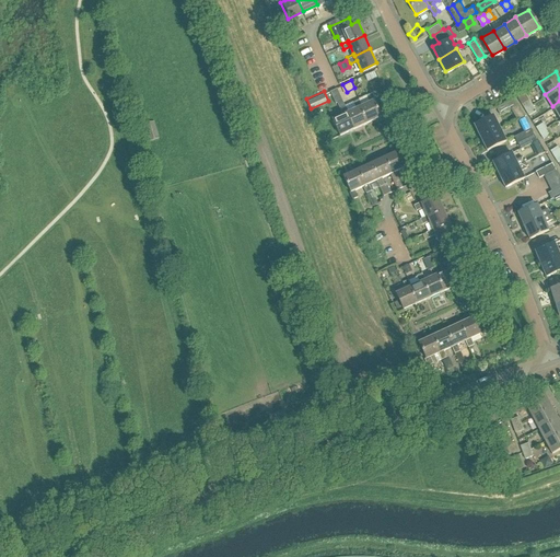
[(366,93),(359,97),(362,104),(360,105),(368,120),(382,114),(374,99),(375,97),(372,91),(366,93)]
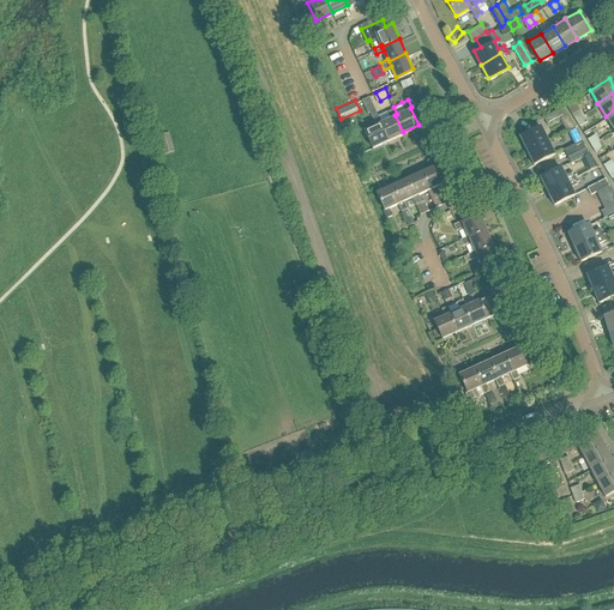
[(395,115),(397,114),(393,107),(378,114),(380,121),(379,122),(387,139),(403,132),(395,115)]
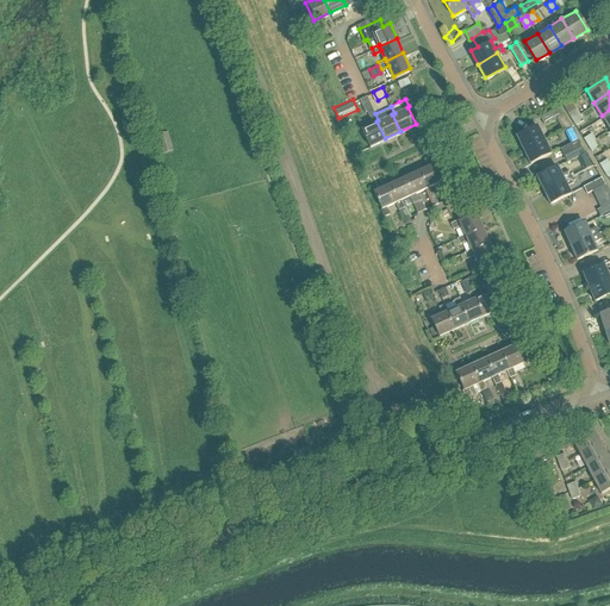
[(572,118),(580,113),(577,106),(568,111),(572,118)]
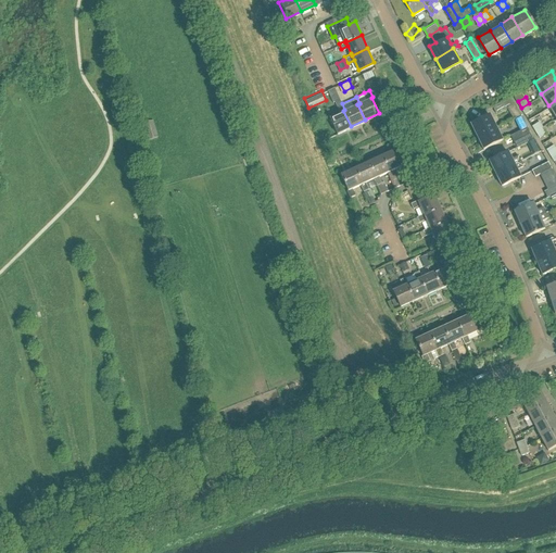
[(494,112),(509,104),(507,98),(491,107),(494,112)]
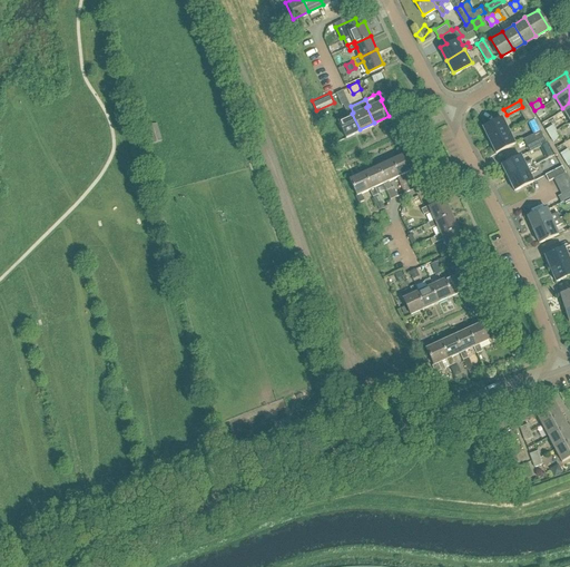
[(353,113),(351,106),(345,108),(349,116),(338,120),(346,136),(360,129),(352,114),(353,113)]
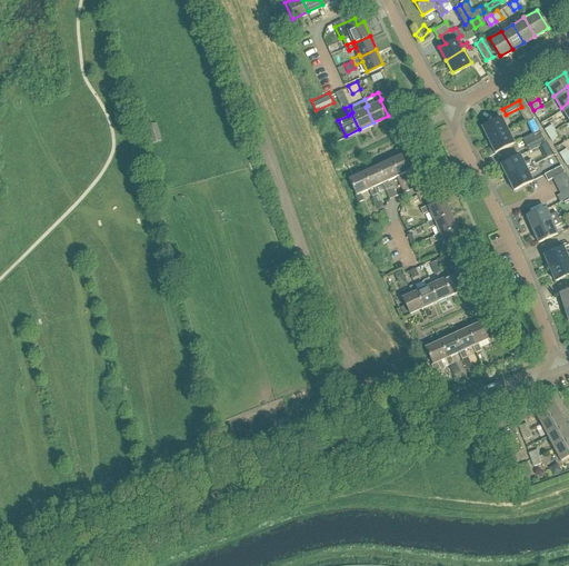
[(541,106),(533,110),(538,116),(545,111),(541,106)]
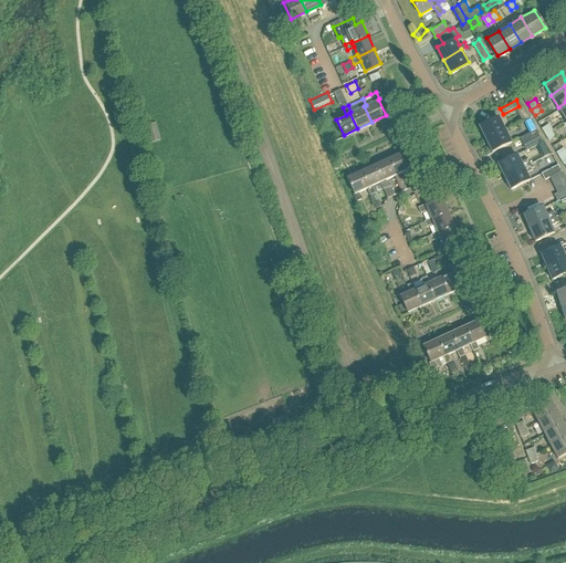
[(486,137),(504,128),(498,116),(480,125),(486,137)]
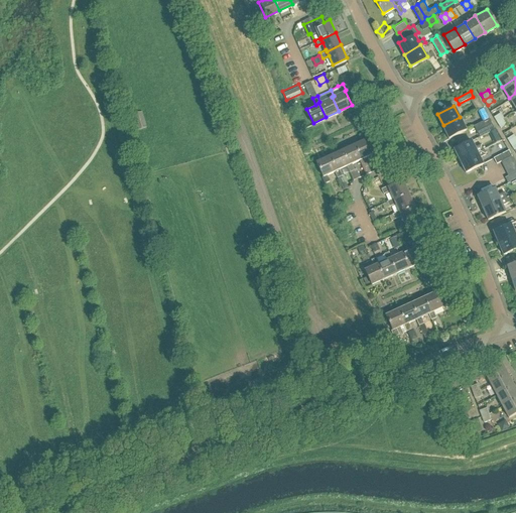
[(138,128),(146,125),(142,110),(133,112),(138,128)]
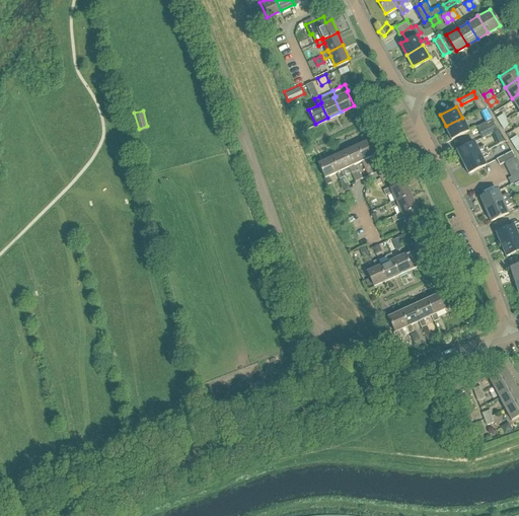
[(500,122),(508,118),(504,112),(497,117),(500,122)]
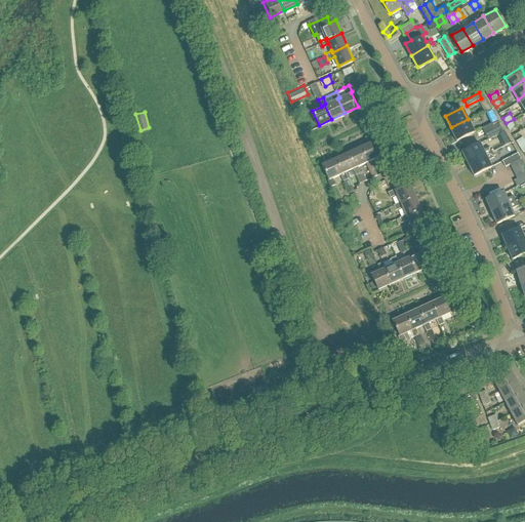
[(468,119),(451,127),(457,138),(474,130),(468,119)]
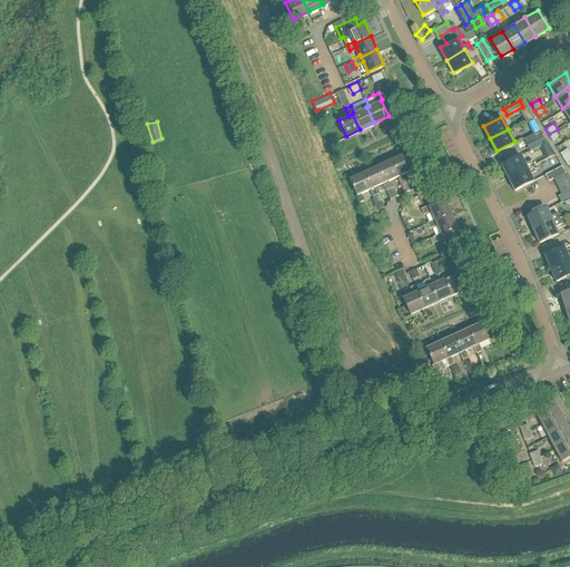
[(558,129),(549,134),(553,140),(561,136),(558,129)]
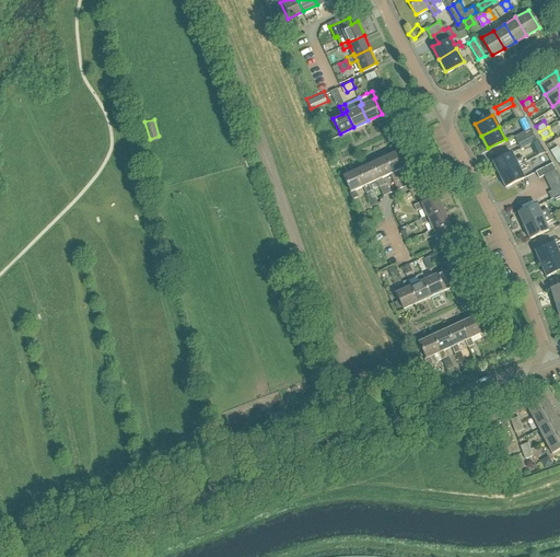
[(516,141),(532,134),(529,128),(514,136),(516,141)]
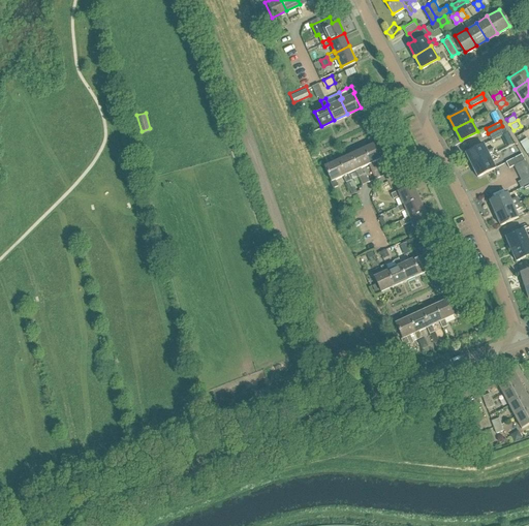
[(502,126),(488,133),(491,138),(505,131),(502,126)]
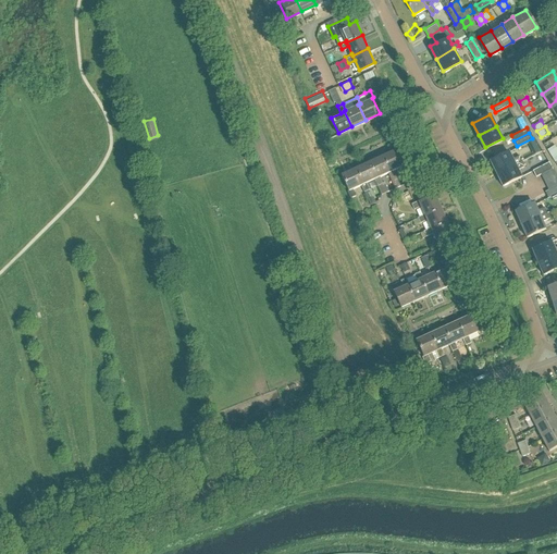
[(552,155),(556,150),(556,146),(555,144),(547,148),(552,155)]
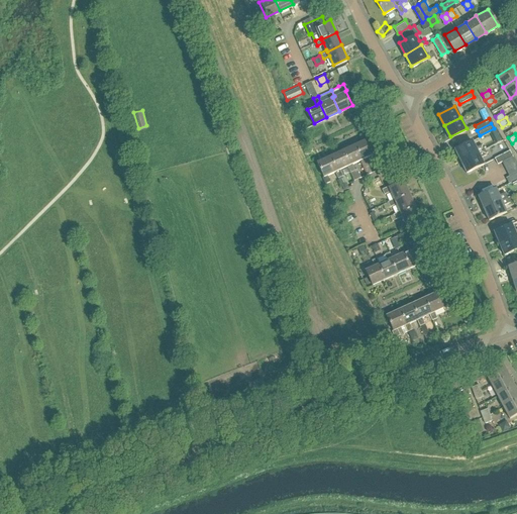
[(362,159),(359,160),(363,166),(368,163),(365,157),(375,152),(368,137),(354,143),(362,159)]
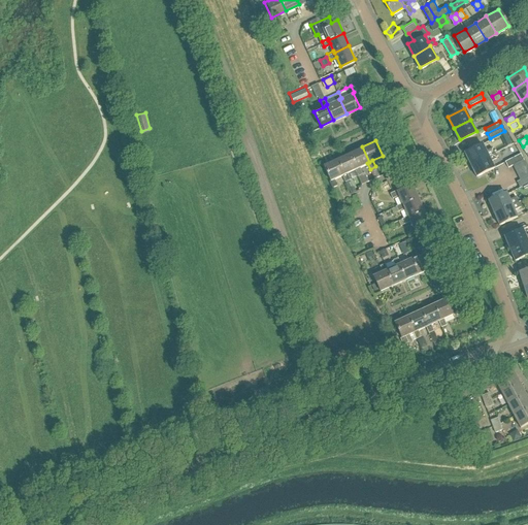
[(471,162),(494,152),(492,146),(486,150),(483,142),(465,151),(471,162)]
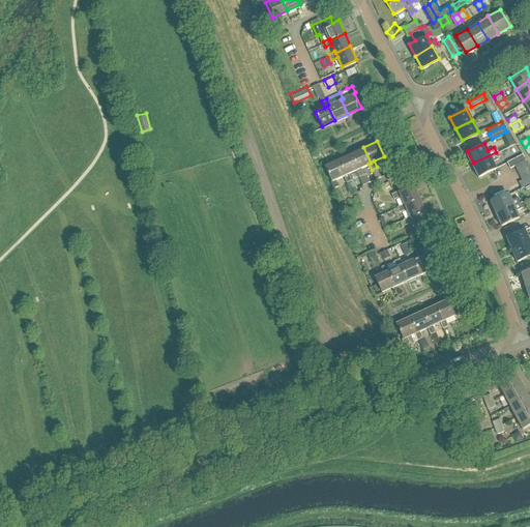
[(361,167),(369,164),(371,163),(363,147),(351,152),(358,169),(356,169),(358,175),(363,173),(361,167)]
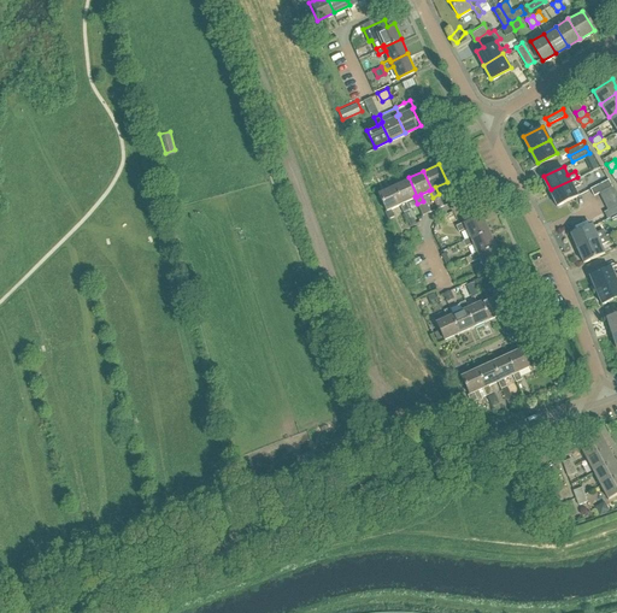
[(409,177),(394,184),(401,202),(400,204),(403,211),(409,208),(406,201),(415,196),(417,196),(409,177)]
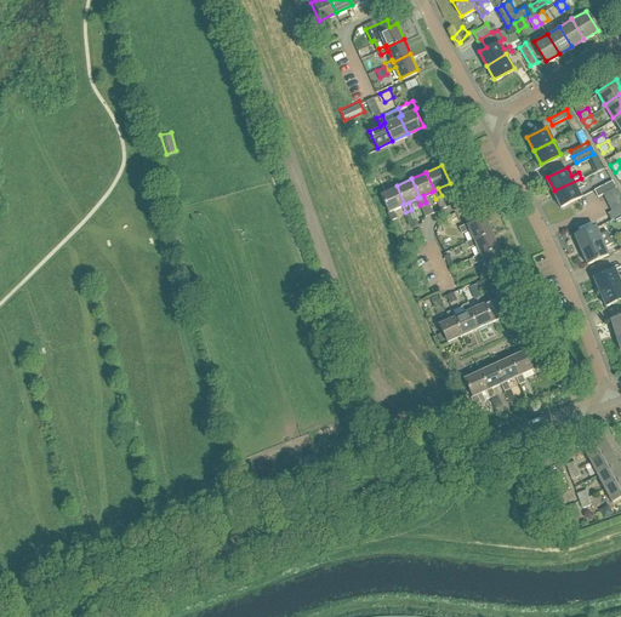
[(581,178),(554,190),(562,205),(581,195),(577,188),(585,184),(581,178)]
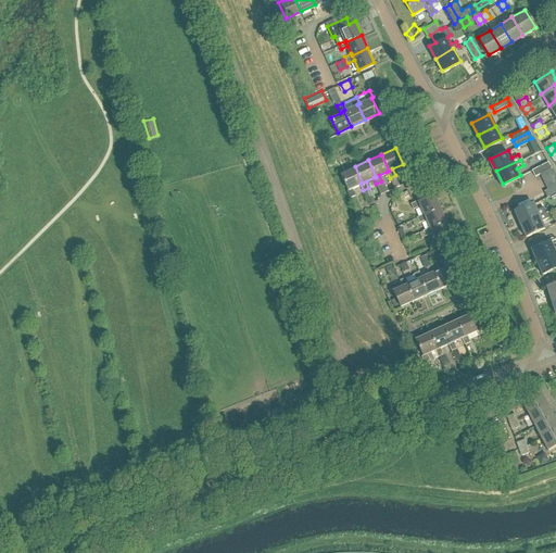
[(540,173),(551,167),(547,161),(532,168),(535,175),(540,173)]
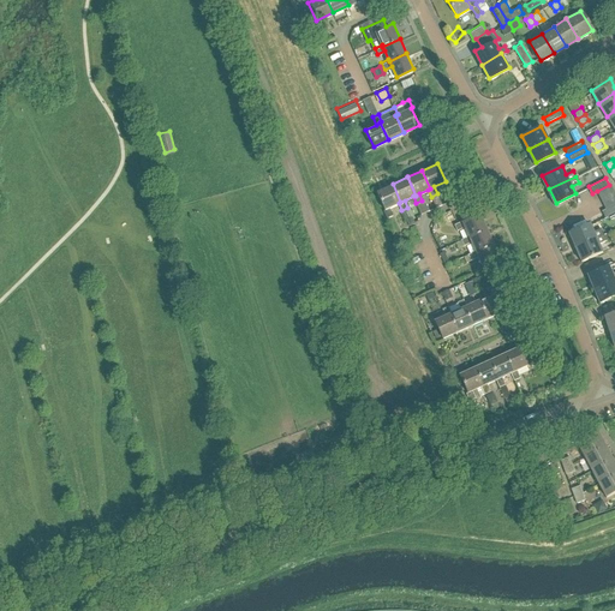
[(389,207),(399,203),(400,202),(393,184),(376,191),(384,209),(383,209),(386,216),(393,214),(389,207)]
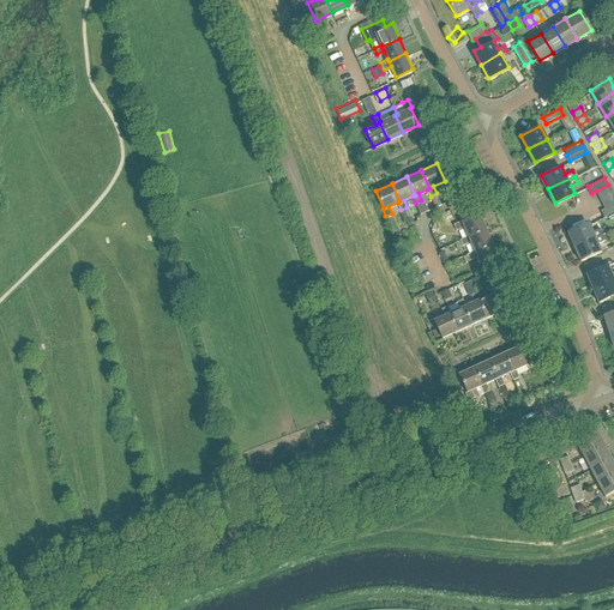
[(599,195),(611,189),(608,185),(596,191),(599,195)]
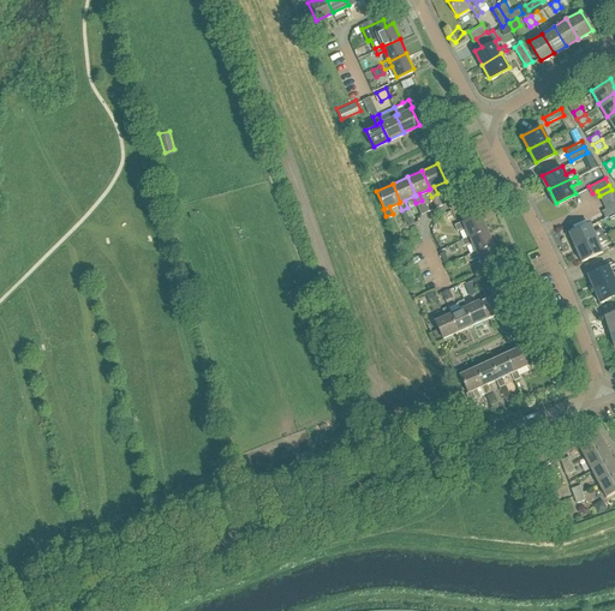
[(602,202),(614,196),(611,190),(599,196),(602,202)]
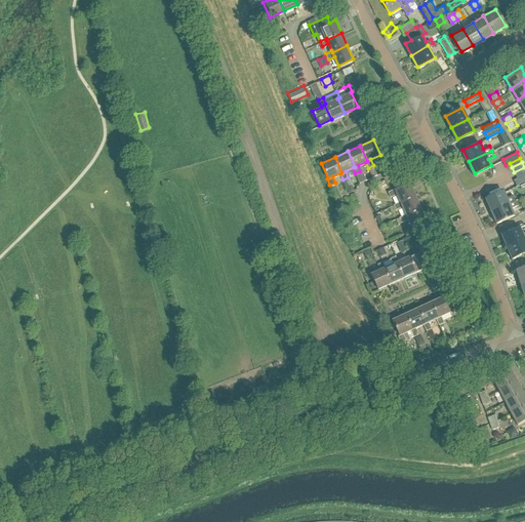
[(377,174),(373,165),(368,168),(371,176),(377,174)]
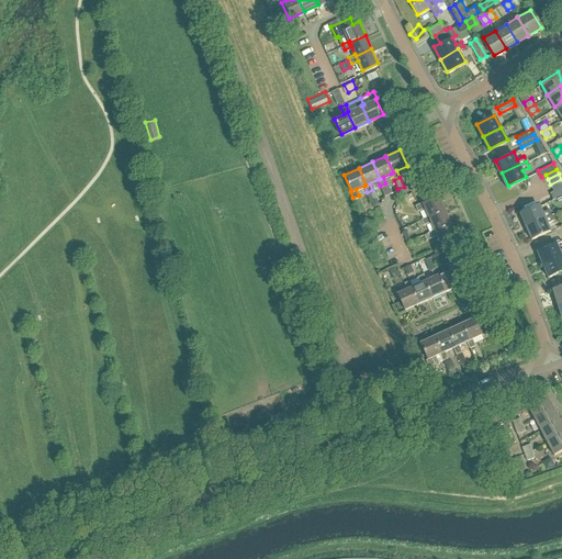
[(561,179),(550,185),(553,190),(561,185),(561,179)]
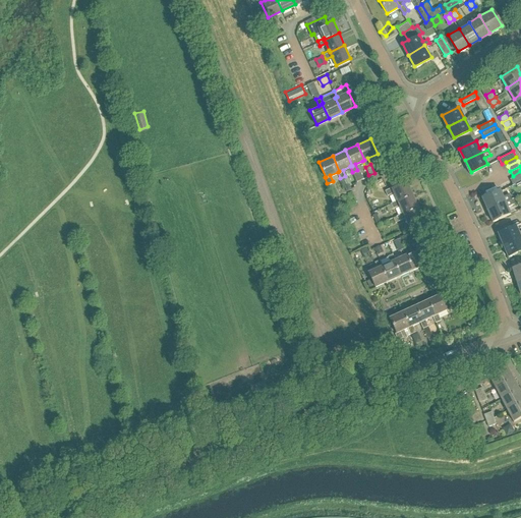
[(520,171),(513,176),(510,177),(513,183),(520,178),(520,171)]
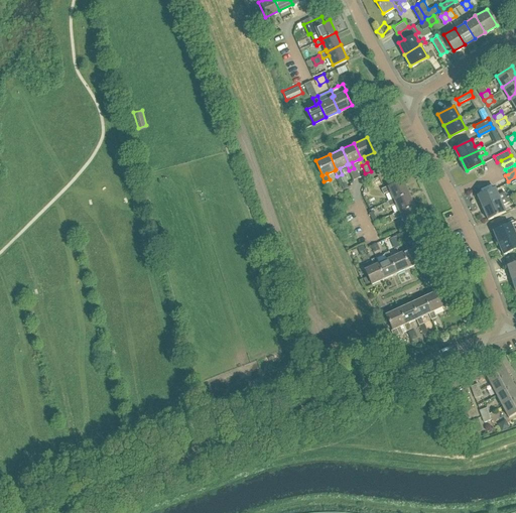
[(394,199),(408,191),(402,178),(388,185),(387,184),(381,187),(384,193),(389,189),(393,198),(394,199)]
